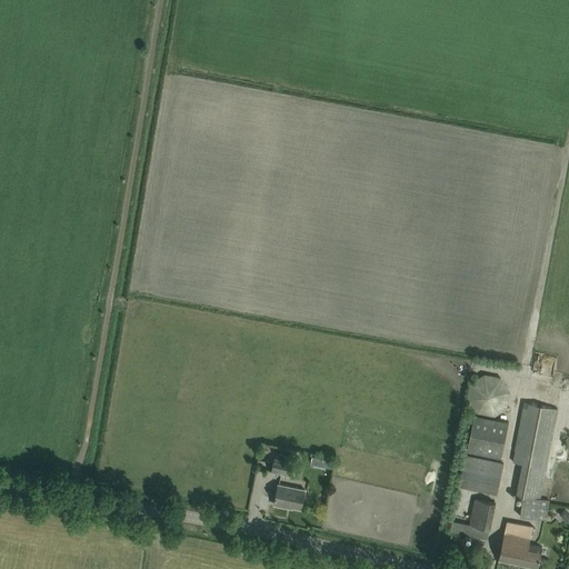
[(510,391),(501,377),(485,373),(470,383),(467,400),(476,413),(493,417),(508,408),(510,391)]
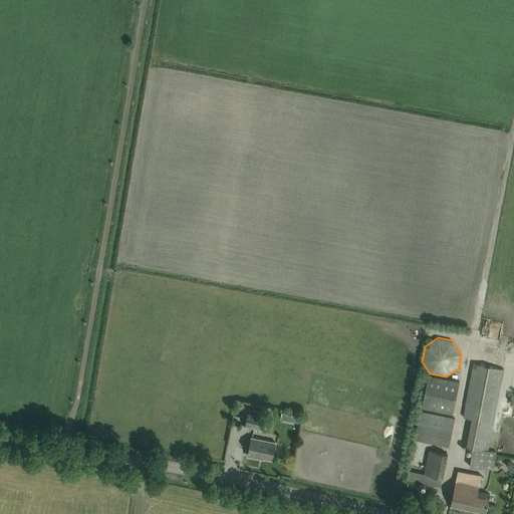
[(496,452),(488,451),(504,369),(473,363),(463,417),(472,419),(466,448),(473,449),(470,465),(492,469),(496,452)]
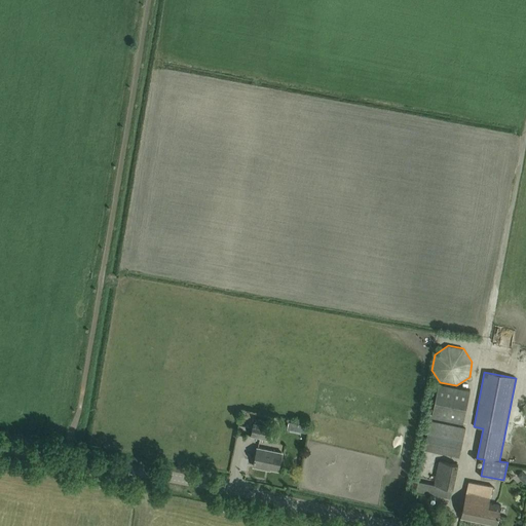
[(462,422),(470,389),(439,382),(431,416),(462,422)]
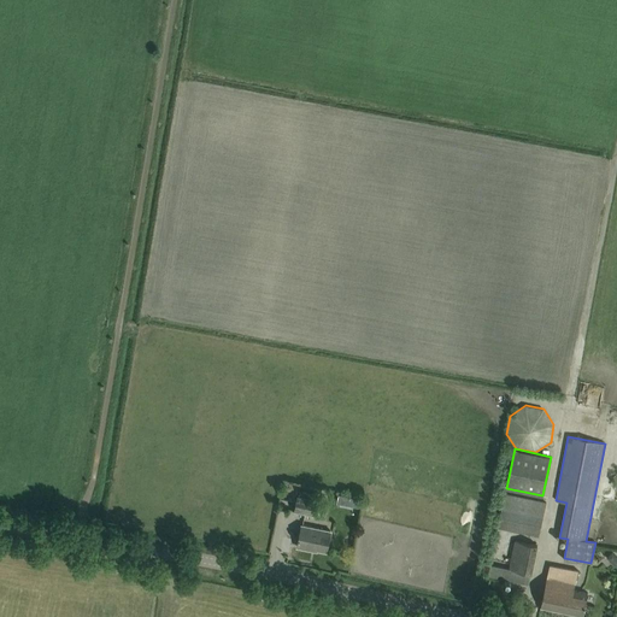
[(315,516),(318,501),(315,500),(316,493),(299,489),(298,497),(297,497),(293,512),(315,516)]
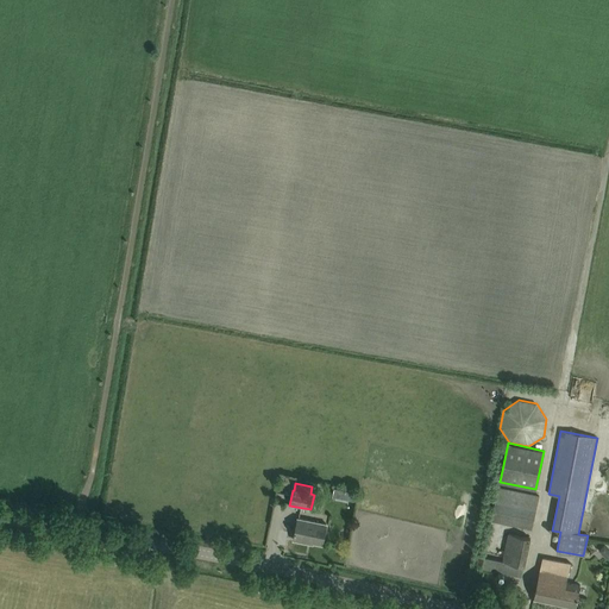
[(532,529),(539,495),(498,487),(490,521),(532,529)]
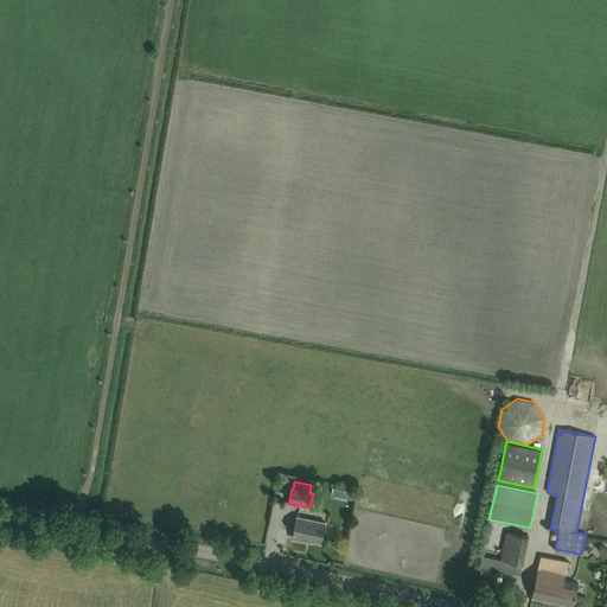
[(294,529),(292,537),(305,541),(305,538),(320,542),(325,522),(296,516),(294,529)]
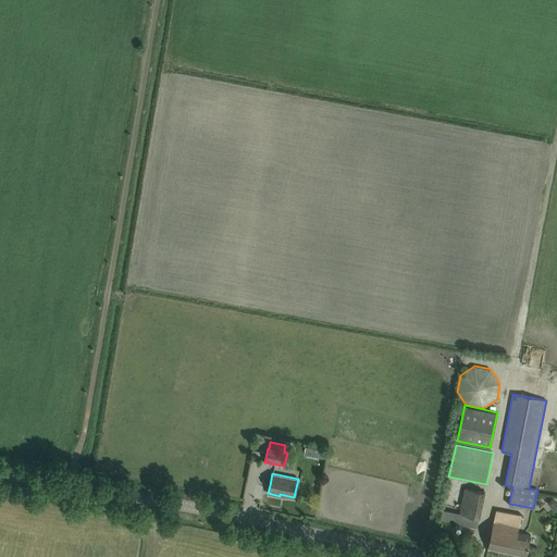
[(459,512),(442,509),(440,519),(477,528),(484,492),(465,487),(459,512)]
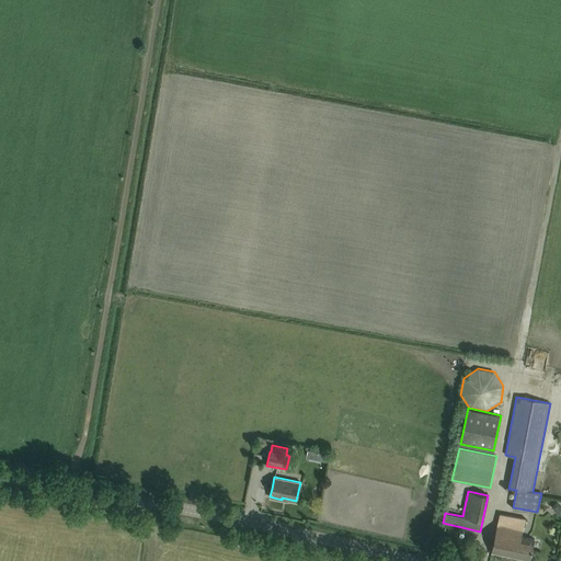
[(522,536),(525,518),(499,513),(493,540),(491,550),(530,559),(533,548),(534,539),(522,536)]
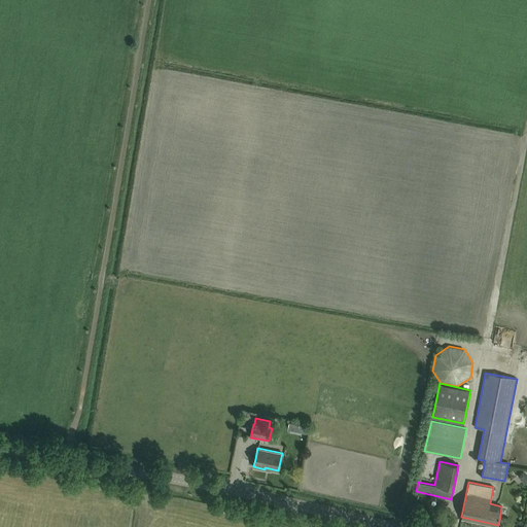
All buildings are outlined.
